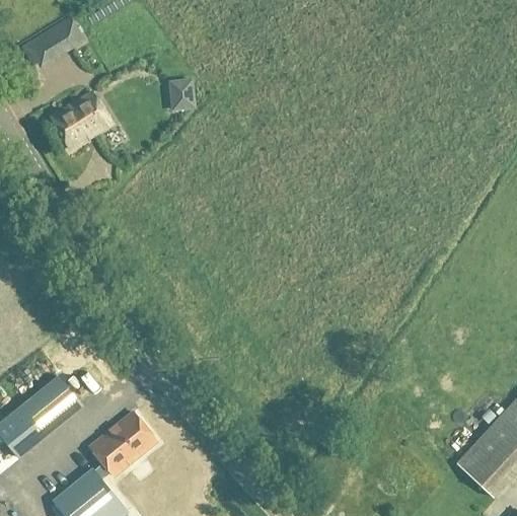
[(84,42),(69,16),(57,24),(72,49),(84,42)]
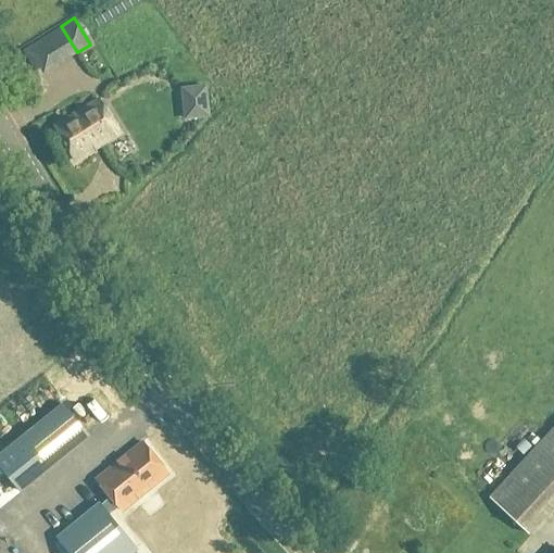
[(199,72),(173,82),(186,118),(213,109),(199,72)]
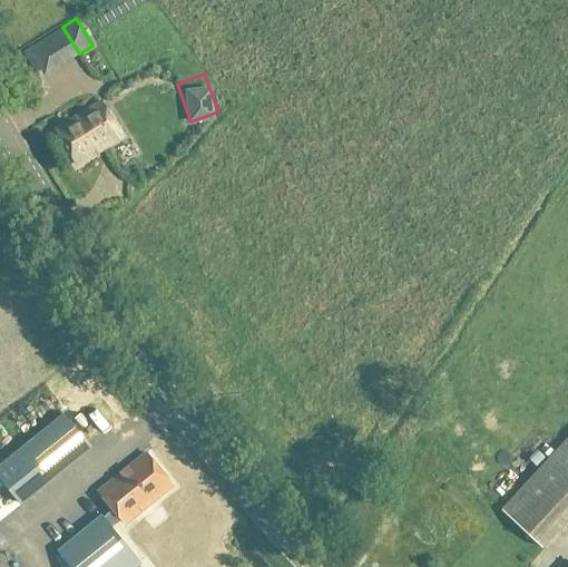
[(120,135),(99,99),(54,127),(75,163),(120,135)]
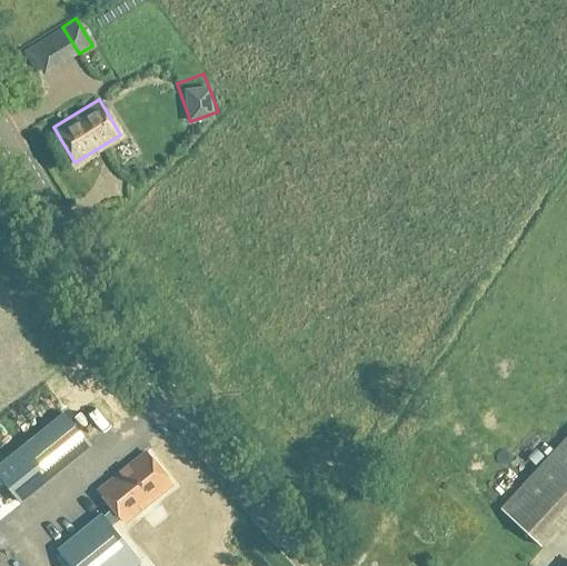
[(62,411),(0,460),(0,479),(17,500),(88,444),(62,411)]
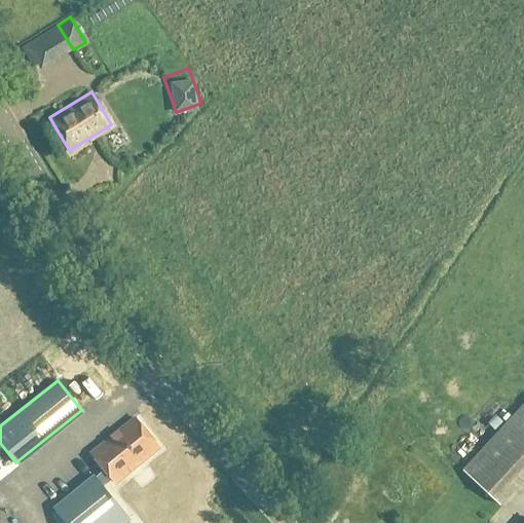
[(523,416),(516,409),(460,469),(496,501),(523,472),(523,416)]
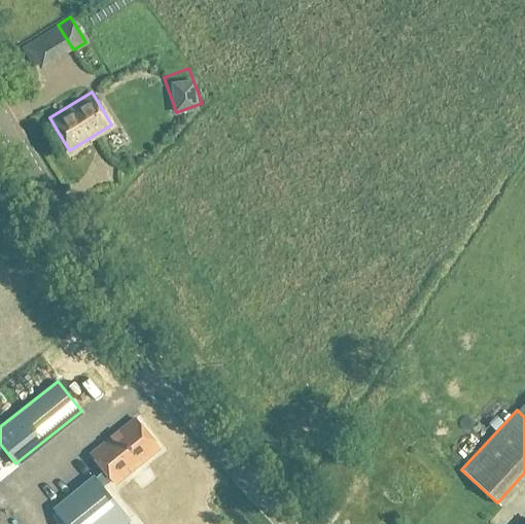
[(115,480),(158,446),(135,416),(92,450),(115,480)]
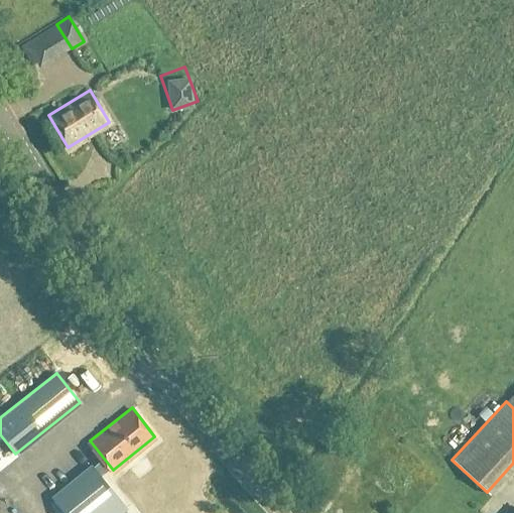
[(99,476),(108,469),(101,460),(91,467),(90,465),(51,497),(63,512),(117,512),(125,507),(99,476)]
